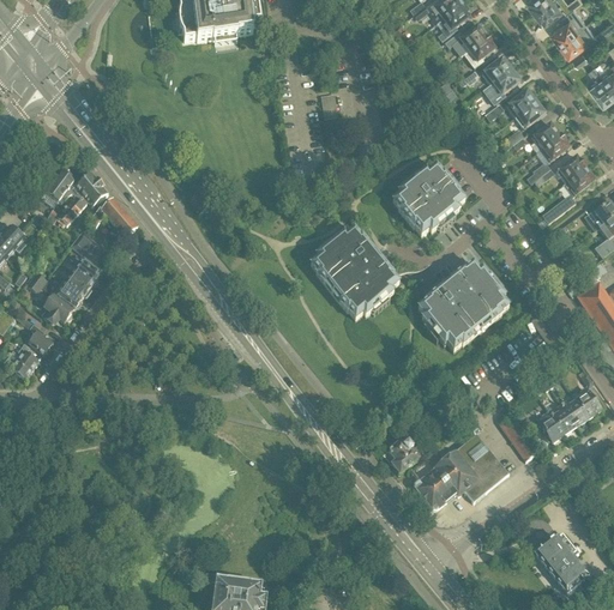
[(192,0),(180,2),(180,5),(179,6),(180,14),(178,18),(178,22),(179,25),(181,28),(182,37),(185,37),(185,40),(197,38),(197,40),(214,38),(214,40),(238,36),(238,35),(253,32),(252,23),(260,22),(258,0),(250,1),(250,0),(192,0)]
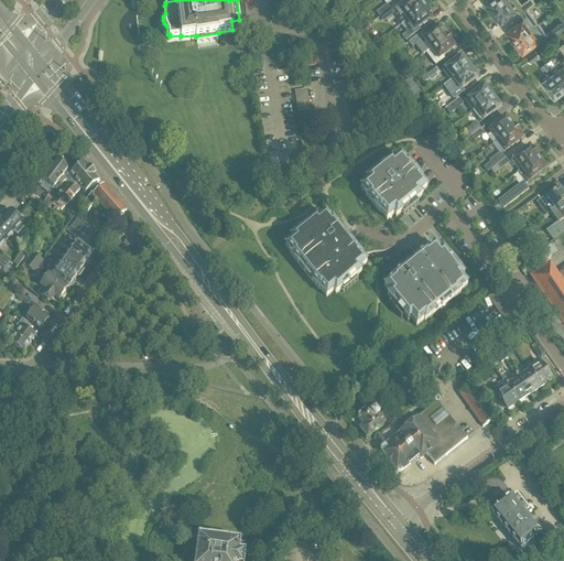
[(407,18),(424,3),(421,0),(407,0),(397,9),(393,11),(394,11),(391,13),(399,23),(407,18)]
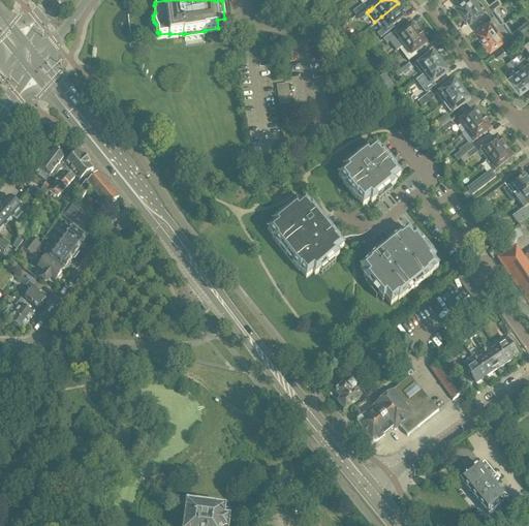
[(471,0),(461,7),(462,9),(462,10),(464,13),(466,13),(466,14),(467,13),(470,18),(486,5),(483,0),(480,2),(478,0),(471,0)]
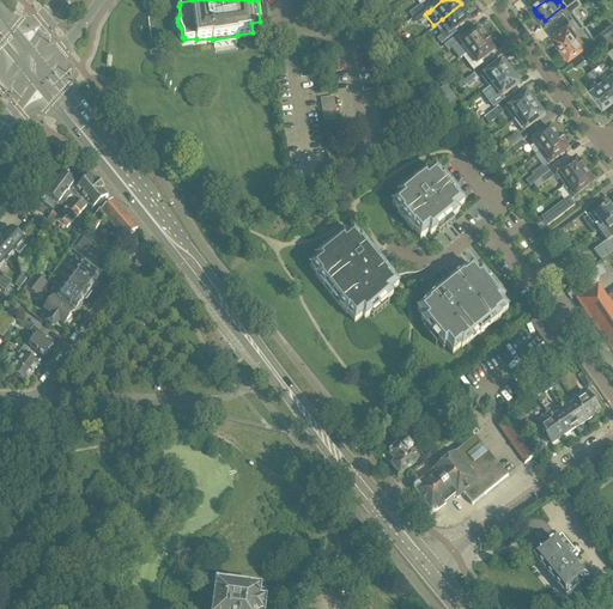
[(563,6),(566,10),(569,8),(574,5),(581,0),(570,0),(565,4),(563,6)]
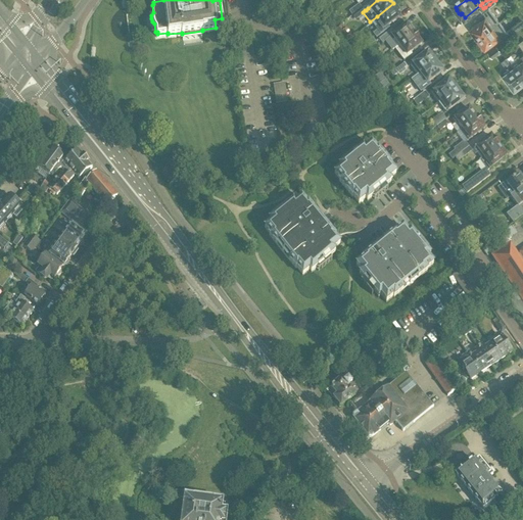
[(352,13),(357,10),(362,6),(359,2),(349,9),(352,13)]
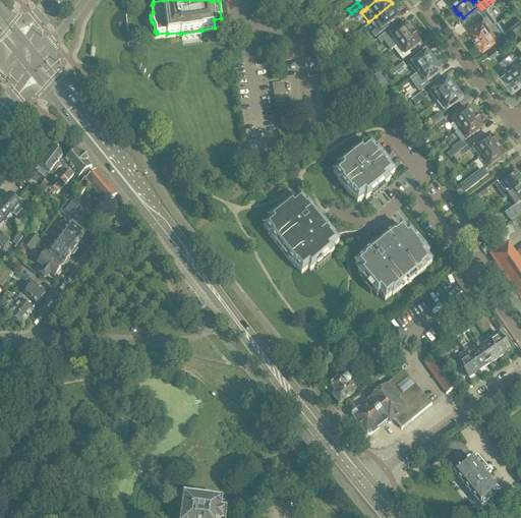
[(375,16),(379,21),(377,22),(381,27),(400,13),(392,3),(375,16)]
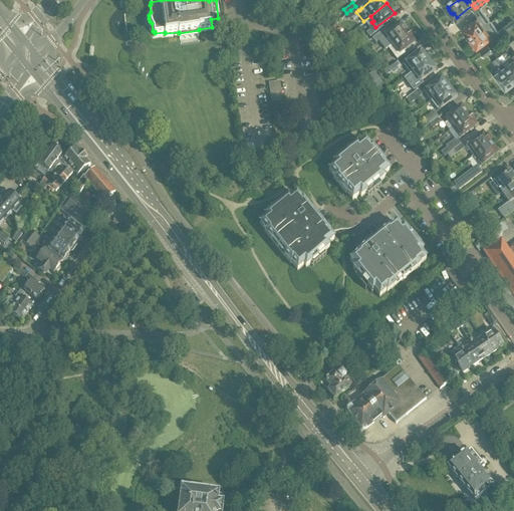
[(462,25),(469,34),(484,24),(491,18),(481,4),(477,7),(475,8),(475,9),(471,12),(474,16),(462,25)]
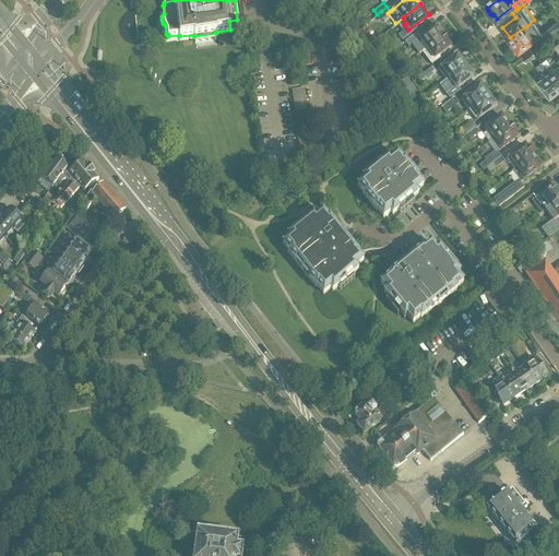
[(391,11),(390,11),(388,7),(387,7),(381,11),(377,14),(380,19),(388,13),(391,11)]
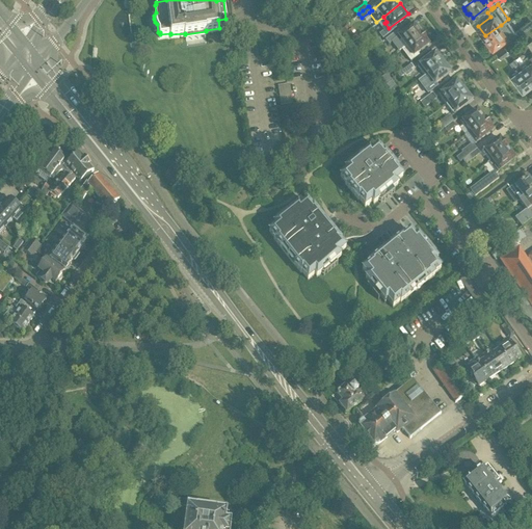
[(531,22),(531,16),(519,26),(515,28),(508,19),(501,25),(485,35),(494,46),(507,35),(510,40),(531,22)]
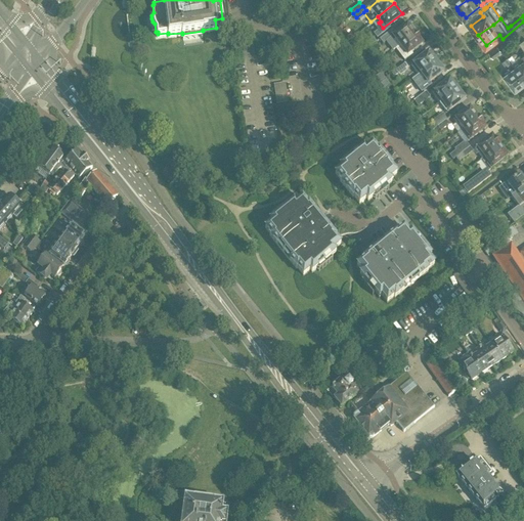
[(386,39),(393,48),(395,46),(395,47),(399,44),(416,32),(415,31),(415,28),(410,23),(408,23),(407,22),(395,32),(392,28),(384,34),(380,37),(383,41),(386,39)]
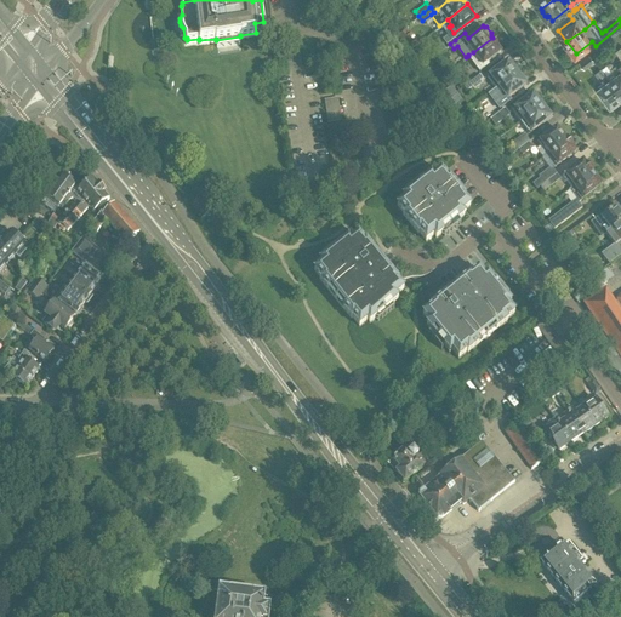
[(404,27),(398,32),(410,47),(419,41),(410,29),(406,32),(404,27)]
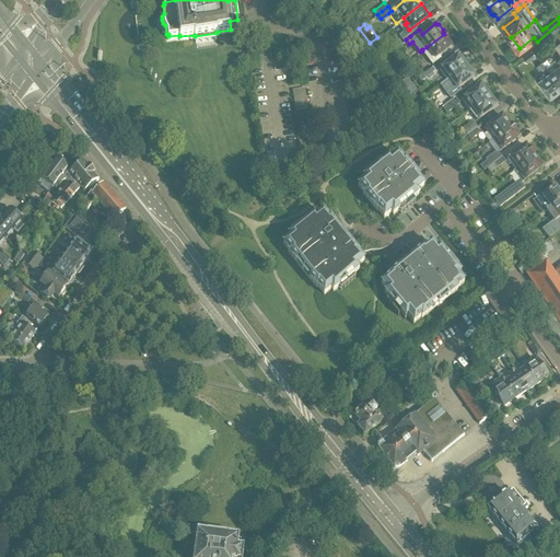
[(398,45),(406,39),(410,36),(407,31),(394,41),(398,45)]
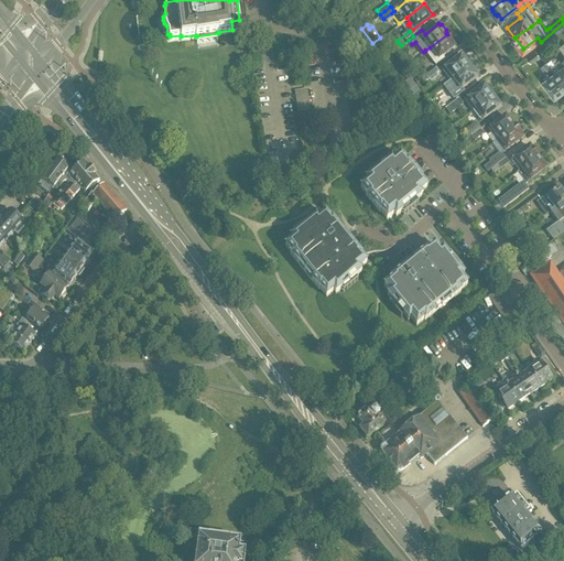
[(425,51),(431,57),(435,63),(444,56),(442,54),(454,45),(452,43),(453,42),(452,41),(453,39),(449,35),(447,34),(430,47),(425,51)]
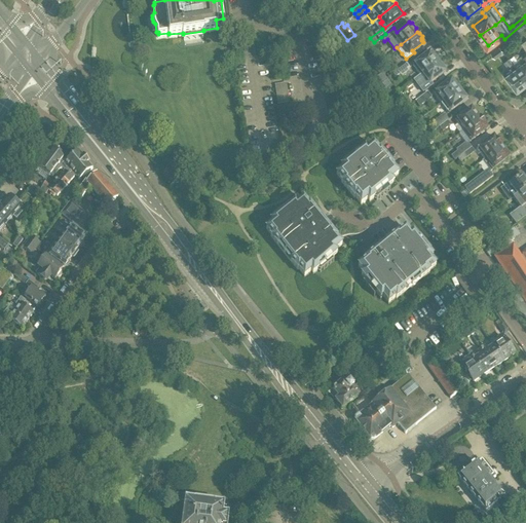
[(495,55),(503,49),(499,43),(491,50),(495,55)]
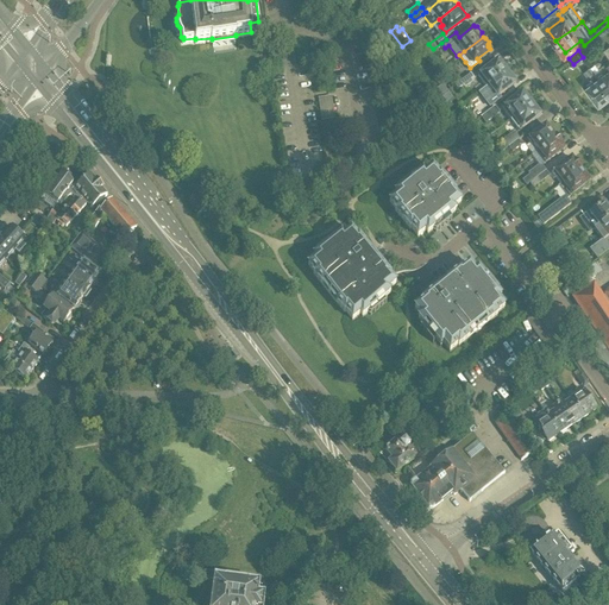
[(608,89),(608,56),(603,61),(607,67),(603,69),(604,70),(598,75),(608,89)]
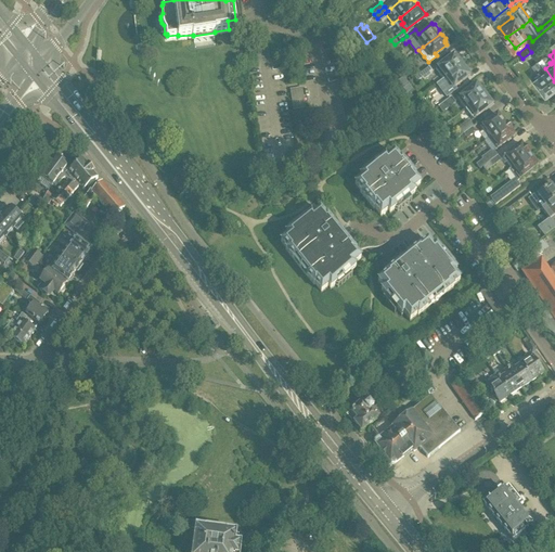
[(446,76),(462,63),(454,53),(435,67),(439,73),(441,71),(446,76)]
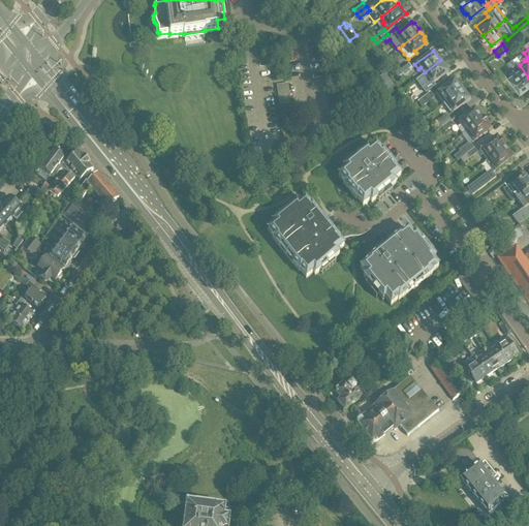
[(528,81),(528,78),(520,65),(519,65),(511,56),(506,60),(514,69),(509,73),(520,88),(528,81)]
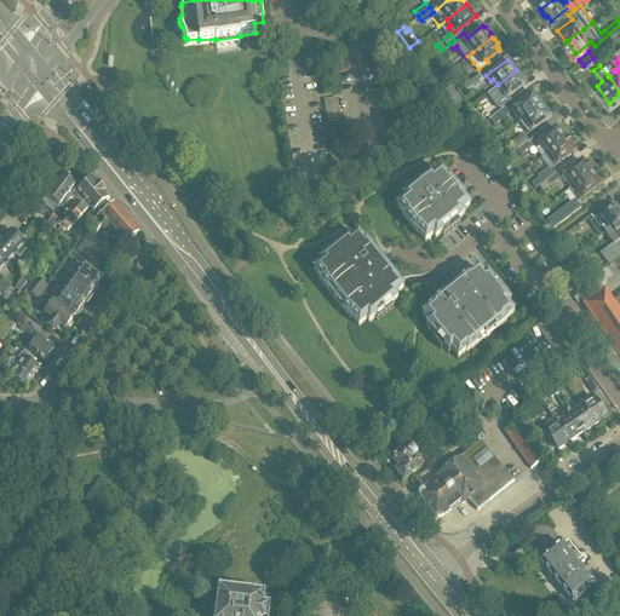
[(516,70),(498,85),(501,91),(499,92),(504,98),(524,82),(516,70)]
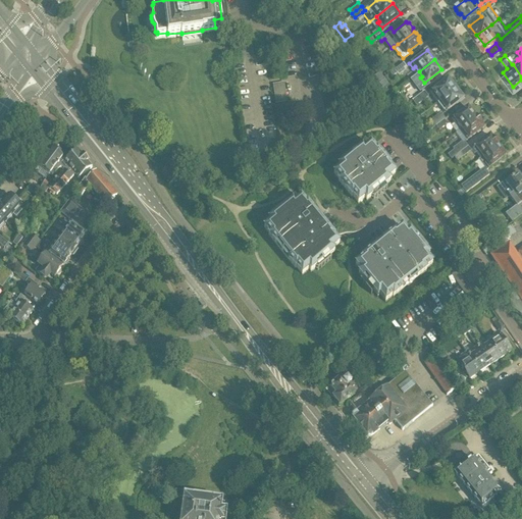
[(406,67),(406,66),(407,65),(403,60),(389,70),(393,74),(397,71),(398,73),(406,67)]
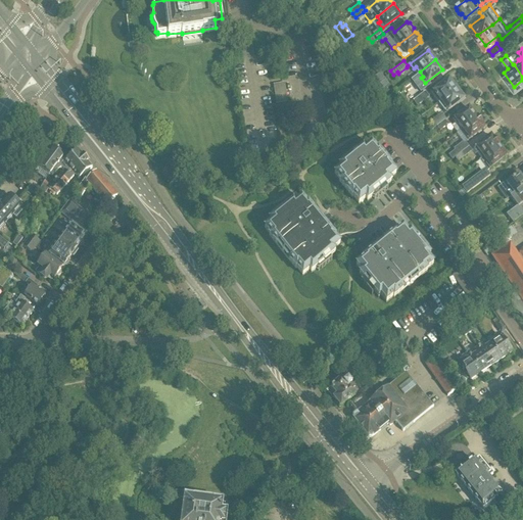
[(373,77),(377,82),(384,76),(382,73),(378,73),(373,77)]
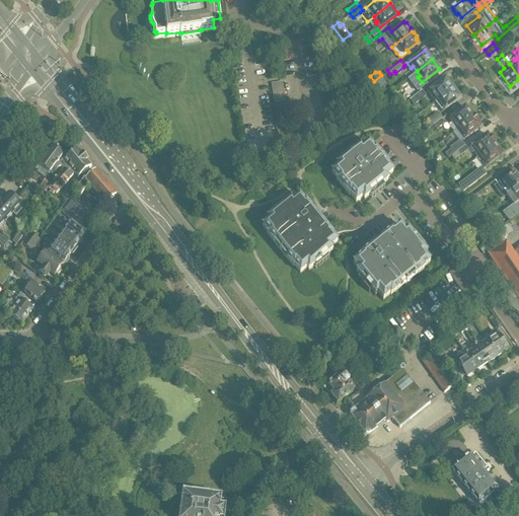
[(427,90),(435,100),(437,98),(453,86),(445,77),(427,90)]
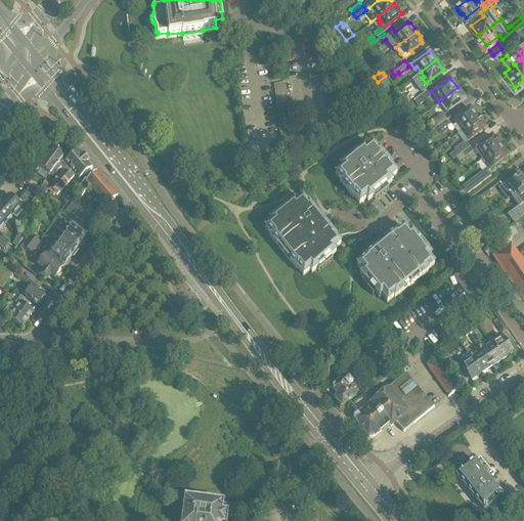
[(289,99),(286,80),(273,82),(277,101),(289,99)]
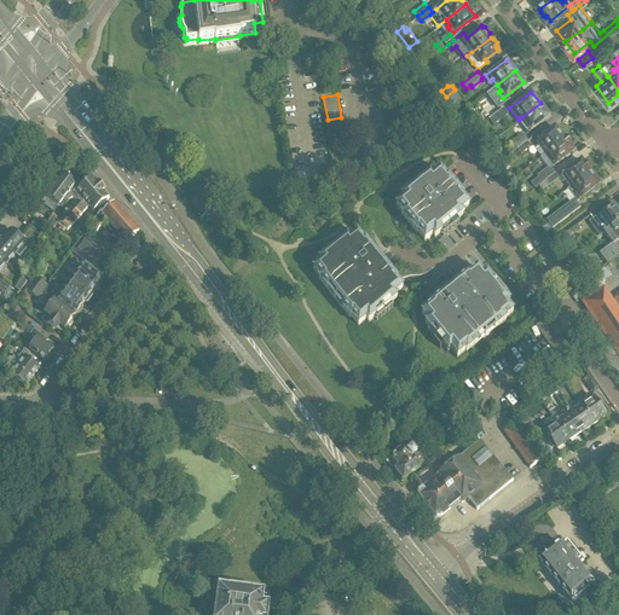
[(519,120),(527,131),(549,115),(541,103),(521,117),(519,120)]
